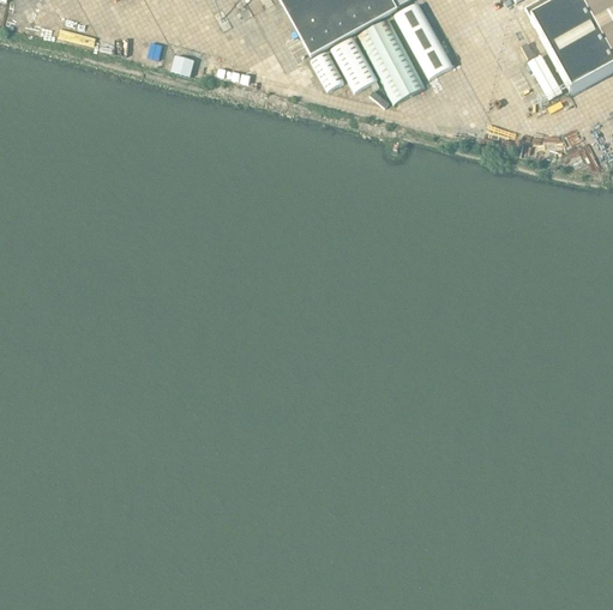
[(278,0),(310,56),(395,10),(390,0),(278,0)]
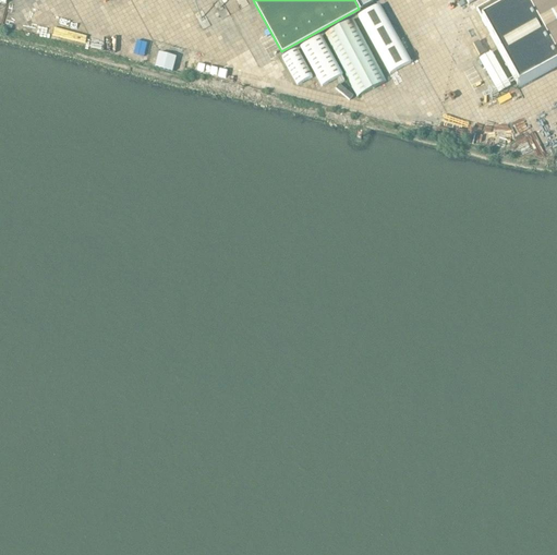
[(556,63),(556,0),(491,0),(476,8),(518,85),(556,63)]
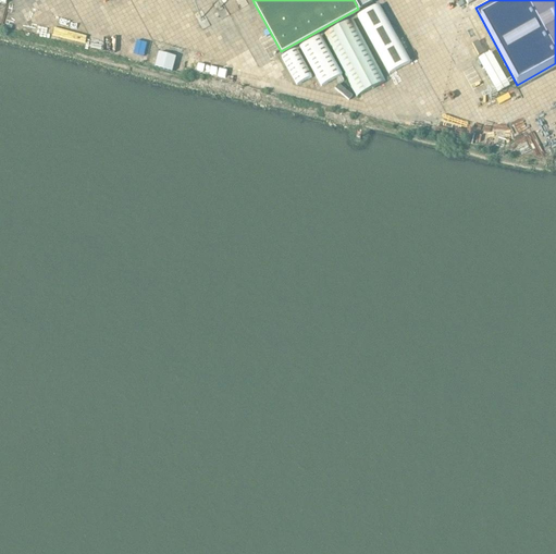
[(356,15),(388,72),(409,60),(378,3),(356,15)]
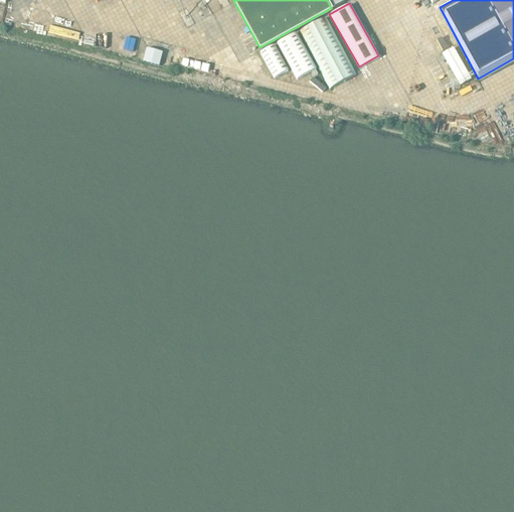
[(14,13),(13,19),(27,20),(27,23),(34,24),(35,15),(14,13)]
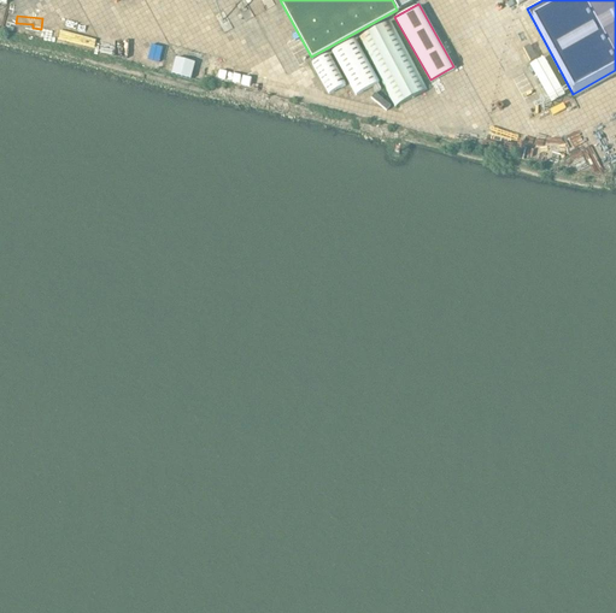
[(426,87),(392,23),(389,18),(357,36),(393,105),(426,87)]
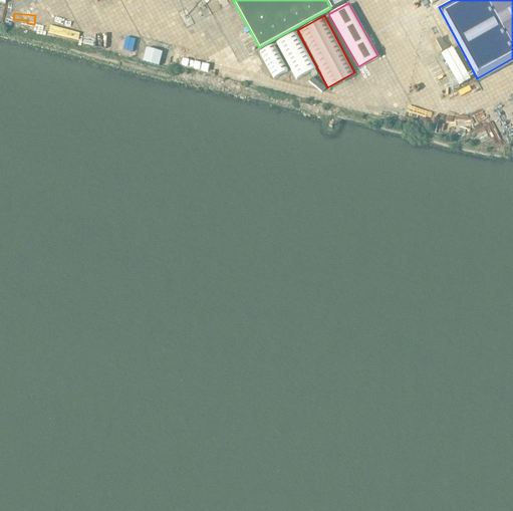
[(293,77),(314,65),(295,31),(274,42),(293,77)]
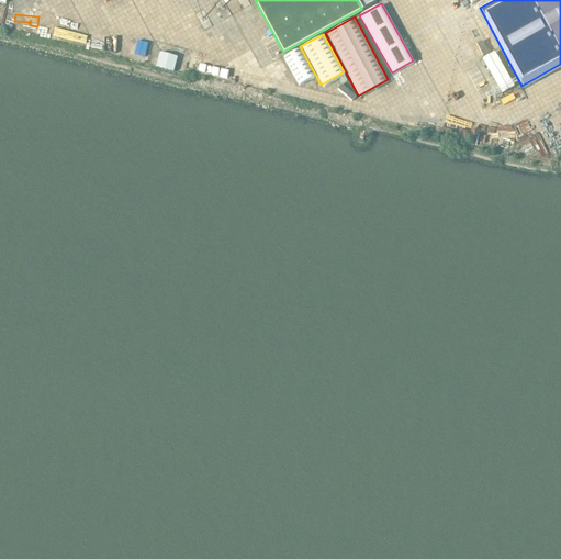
[(172,69),(177,54),(160,49),(156,64),(172,69)]
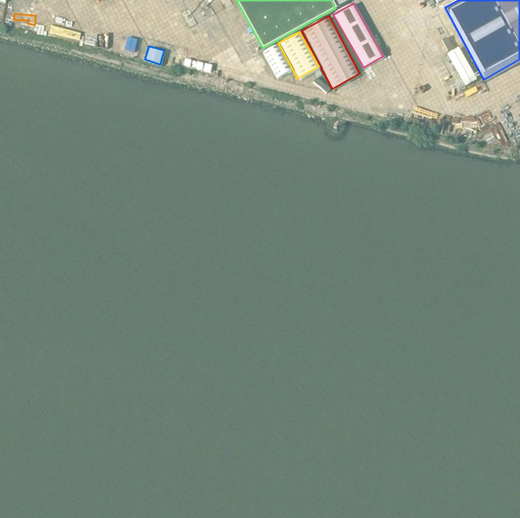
[(277,74),(288,68),(276,47),(265,52),(277,74)]
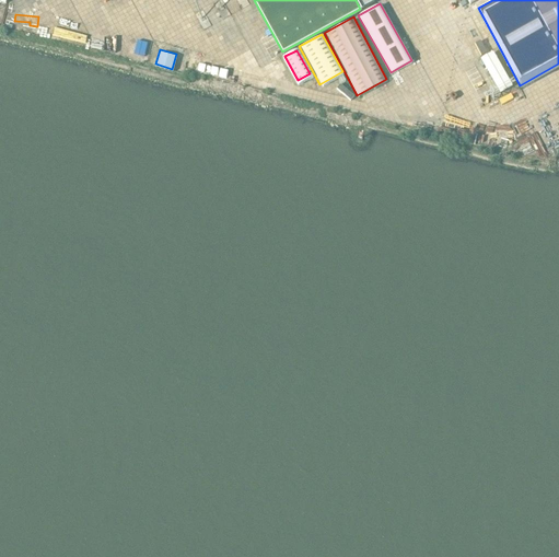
[(499,91),(511,84),(492,50),(480,57),(499,91)]
